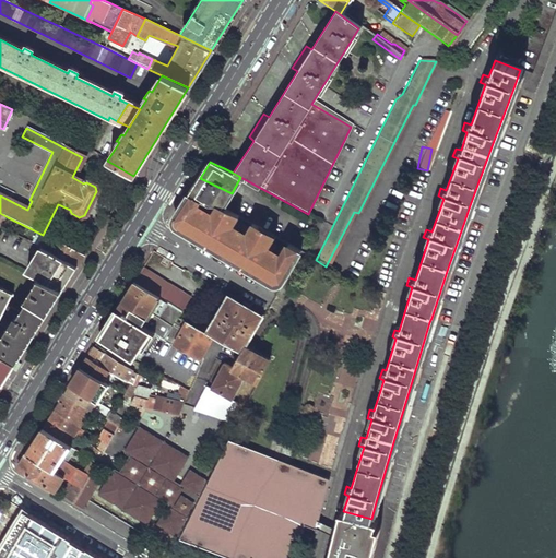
[(222,210),(232,193),(200,178),(194,186),(189,196),(197,200),(208,205),(214,205),(222,210)]
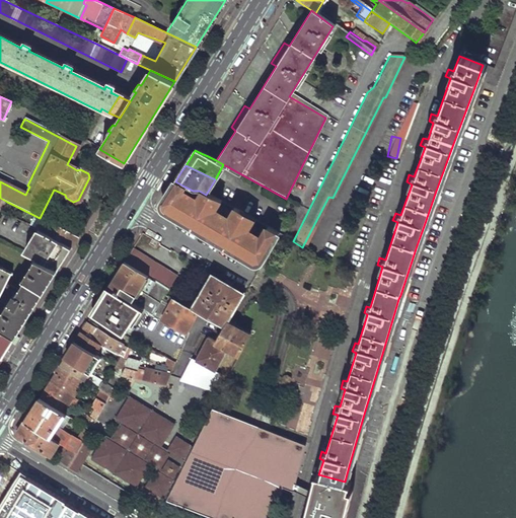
[(261,261),(277,233),(266,227),(260,236),(247,229),(252,220),(231,209),(226,216),(215,209),(219,202),(218,201),(214,199),(206,195),(199,191),(194,197),(180,189),(182,186),(175,181),(173,180),(159,204),(159,206),(160,208),(161,210),(163,212),(166,214),(207,238),(242,259),(248,263),(250,264),(253,265),(255,265),(258,264),(261,261)]
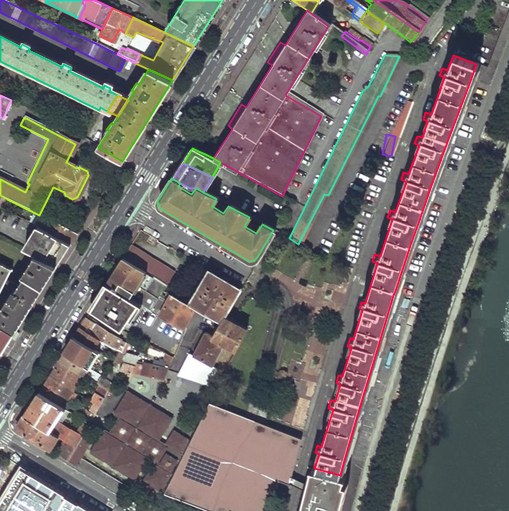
[(73,239),(76,234),(71,231),(65,228),(39,215),(33,212),(32,215),(49,224),(46,232),(70,244),(73,239)]
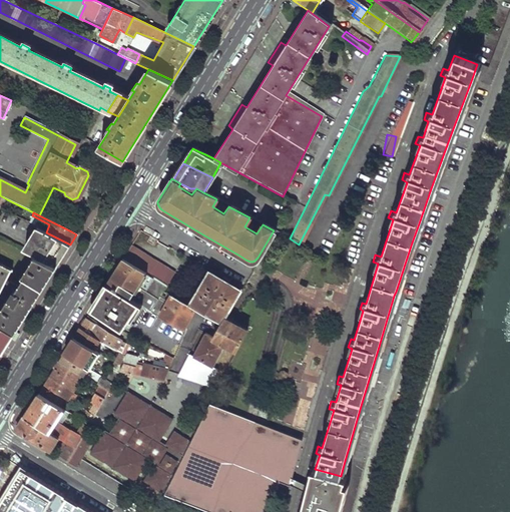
[(71,231),(78,220),(73,217),(65,228),(71,231)]
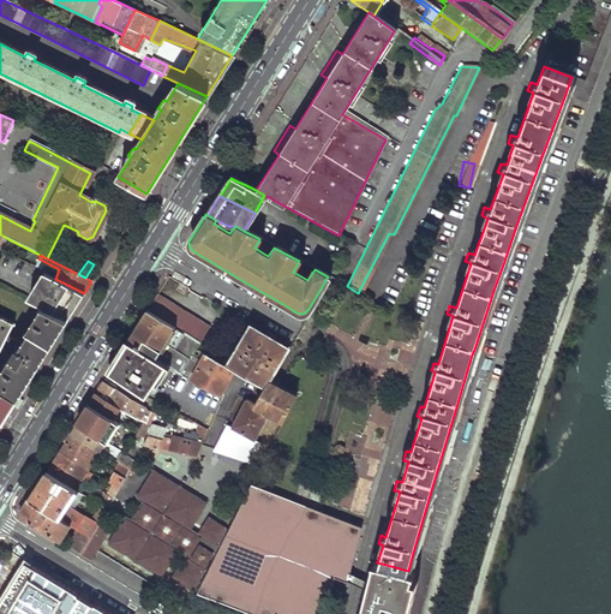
[(76,308),(84,293),(55,279),(42,272),(34,285),(76,308)]
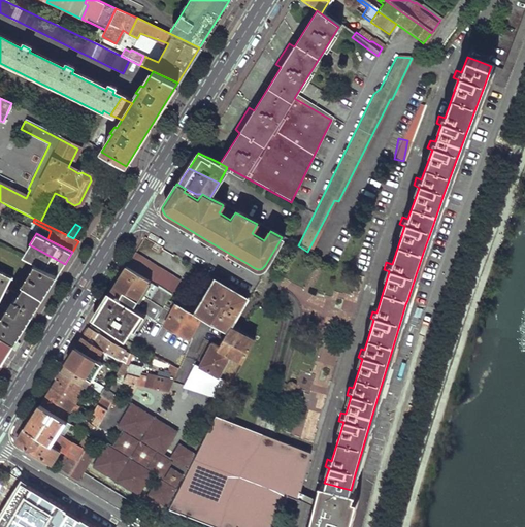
[(64,265),(65,264),(29,244),(24,256),(36,262),(57,273),(59,273),(64,265)]
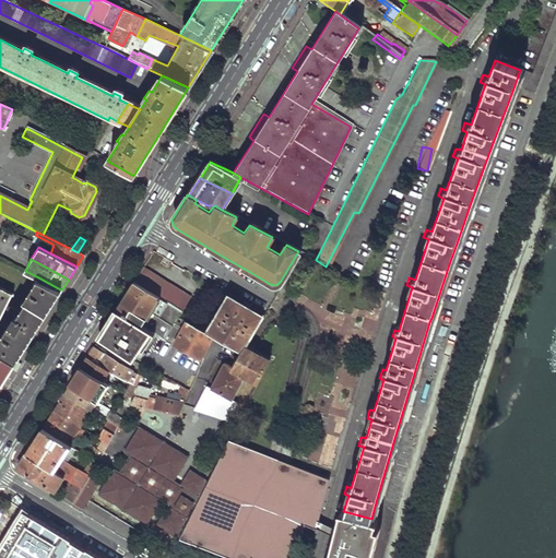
[(180,309),(188,297),(140,271),(132,283),(180,309)]
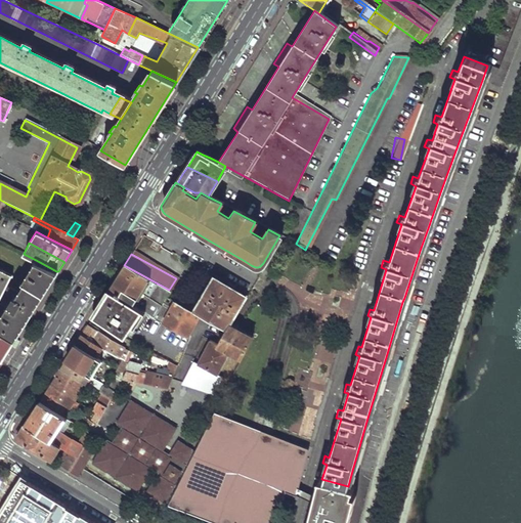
[(35,306),(56,271),(36,260),(24,281),(26,282),(17,297),(14,296),(11,301),(6,298),(4,302),(9,305),(0,318),(0,331),(13,340),(35,306)]
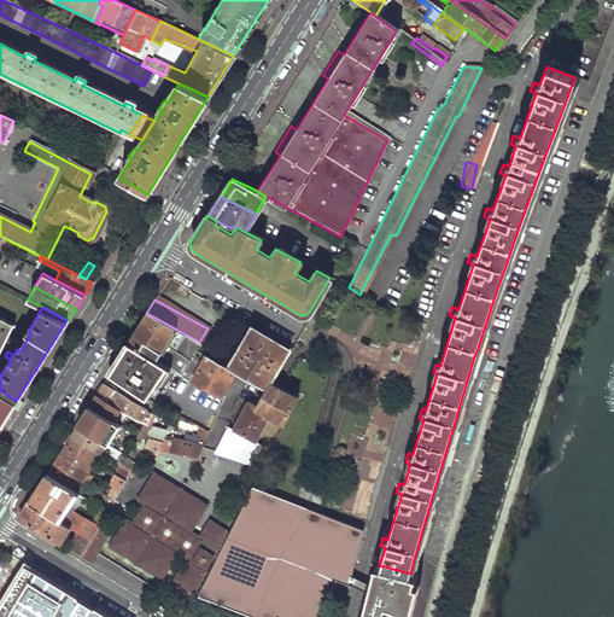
[(180,377),(181,376),(192,356),(199,342),(146,313),(142,318),(129,339),(124,338),(163,361),(180,377)]
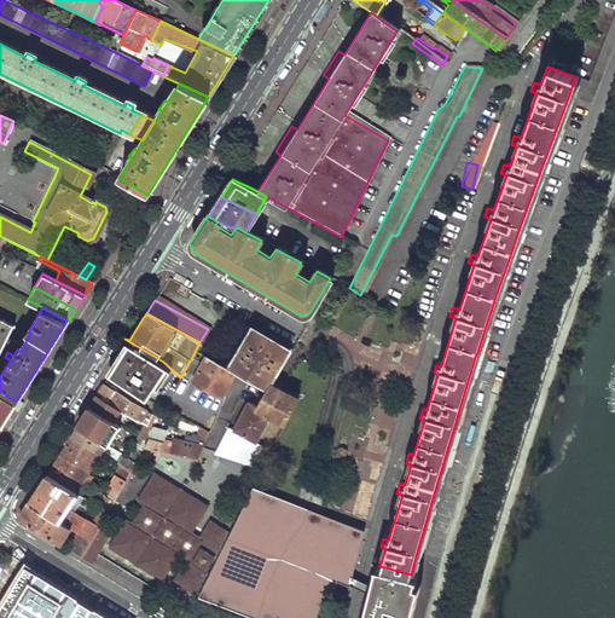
[(12,325),(0,319),(0,339),(5,341),(12,325)]
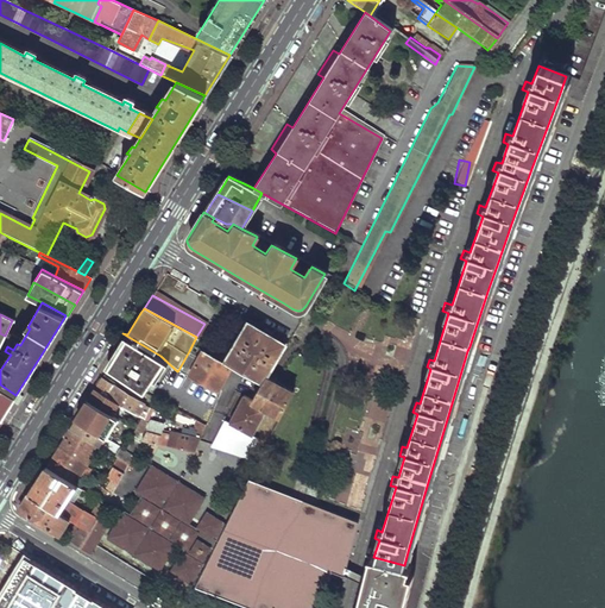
[(263,378),(282,344),(268,336),(246,323),(224,363),(228,367),(260,383),(263,378)]
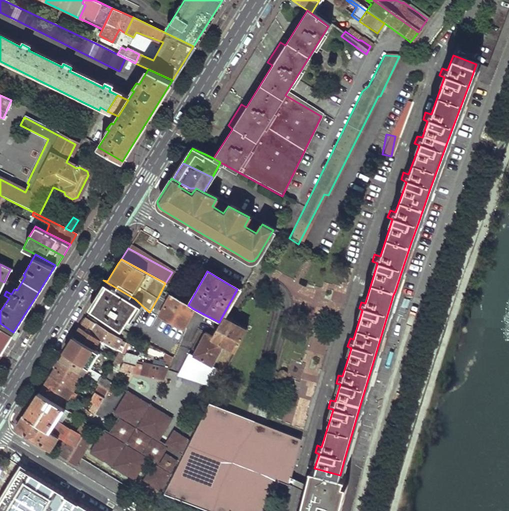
[(316,313),(334,319),(349,277),(338,273),(334,282),(332,281),(328,295),(311,289),(304,309),(316,314),(316,313)]
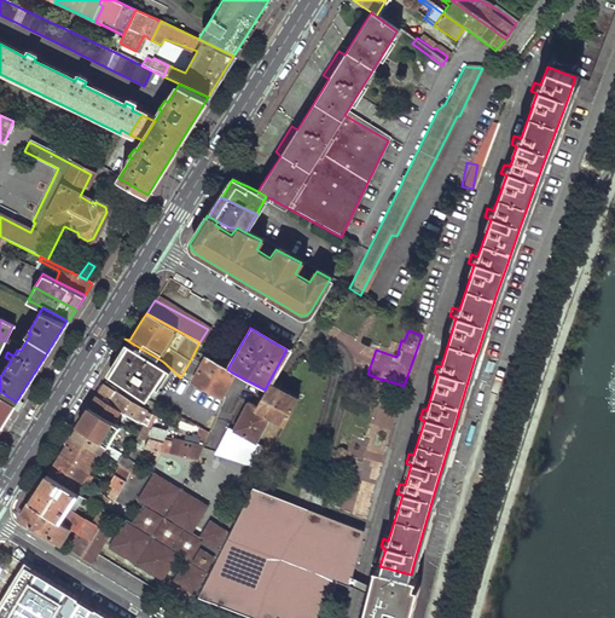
[(144,396),(163,362),(125,339),(115,354),(105,369),(144,396)]
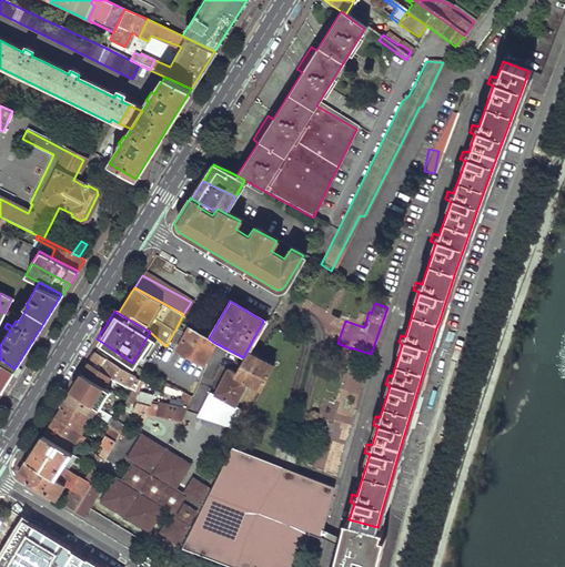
[(179,328),(177,327),(167,345),(170,347),(179,331),(178,331),(179,328)]
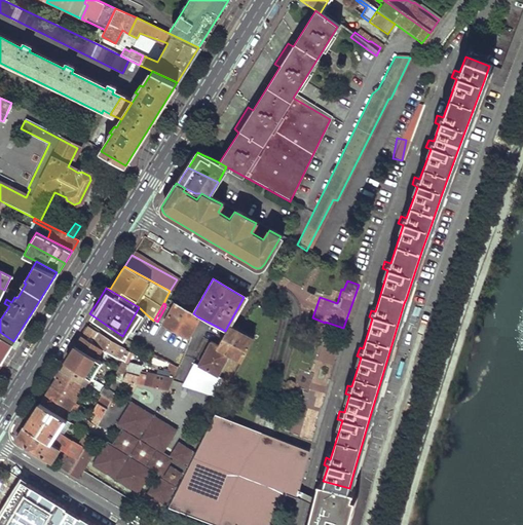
[(193,313),(174,303),(161,324),(186,338),(197,316),(193,313)]
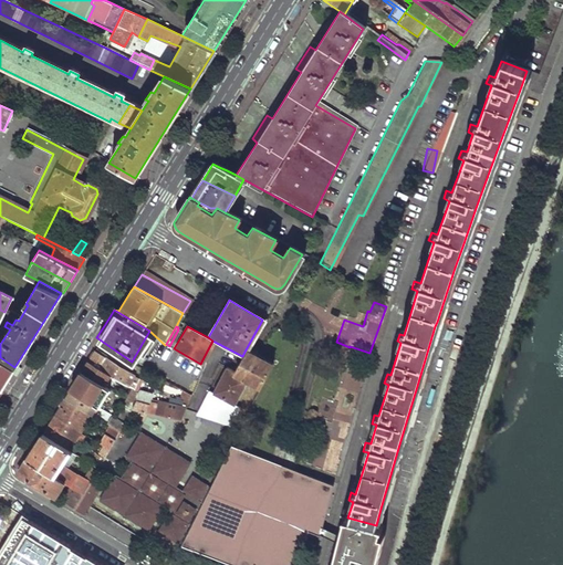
[(256,389),(269,365),(244,352),(242,356),(233,372),(232,374),(244,382),(256,389)]
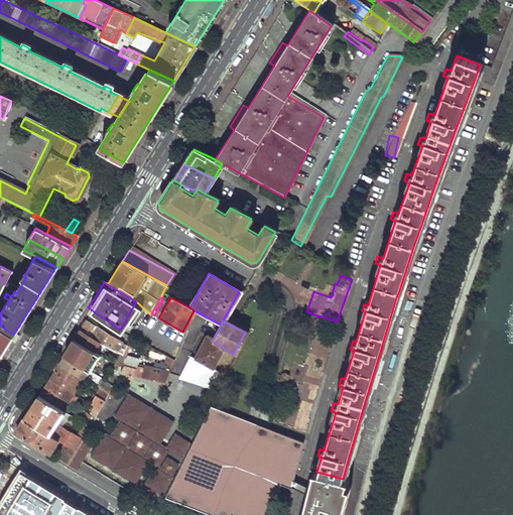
[(119,343),(84,322),(83,324),(79,330),(99,343),(114,353),(118,353),(124,354),(122,365),(120,368),(117,373),(162,384),(170,361),(165,358),(163,363),(161,362),(159,365),(162,366),(160,371),(135,365),(136,360),(132,358),(134,353),(119,344),(119,343)]
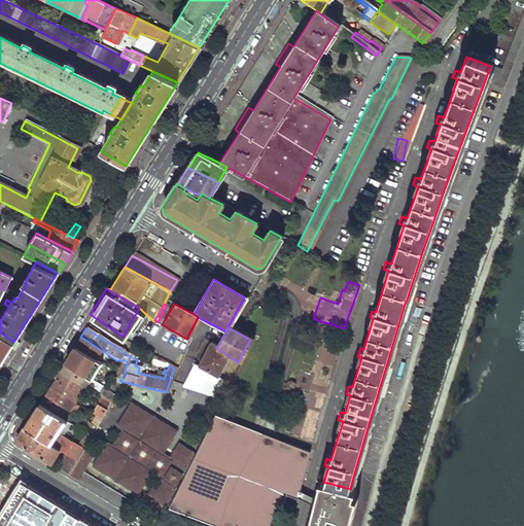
[(10,350),(15,343),(13,342),(0,332),(0,365),(10,350)]
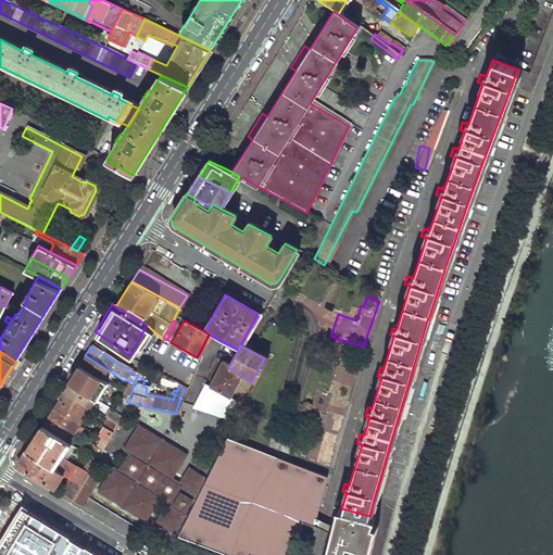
[(101,379),(107,369),(85,355),(82,361),(78,366),(101,379)]
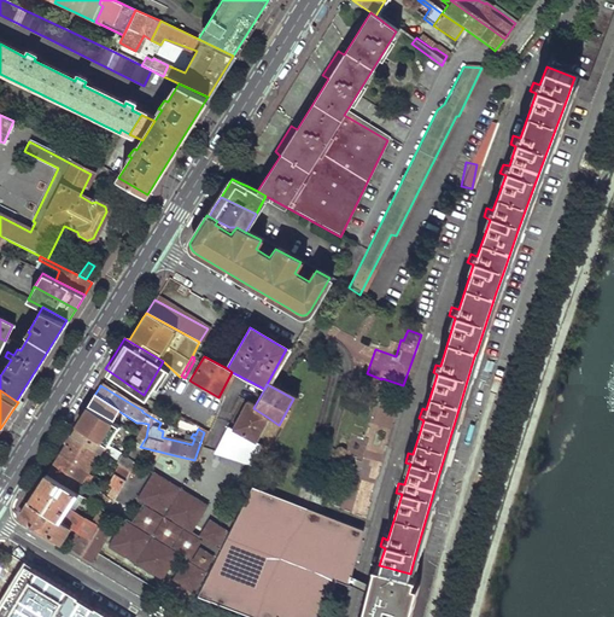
[(253,442),(267,417),(253,408),(255,406),(245,401),(231,429),(253,442)]
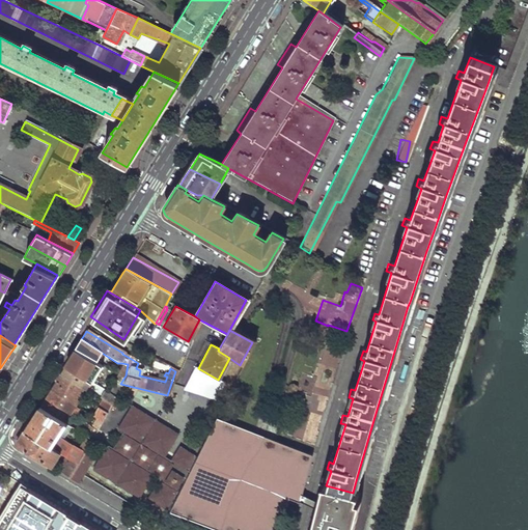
[(90,383),(102,365),(96,362),(75,350),(72,354),(66,362),(64,366),(86,380),(90,383)]
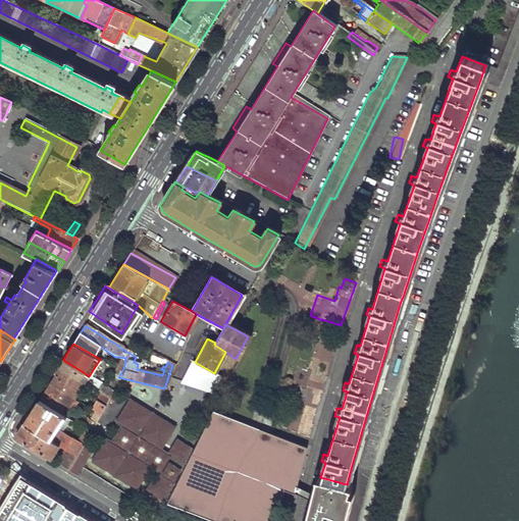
[(310,358),(325,364),(330,350),(316,344),(310,358)]
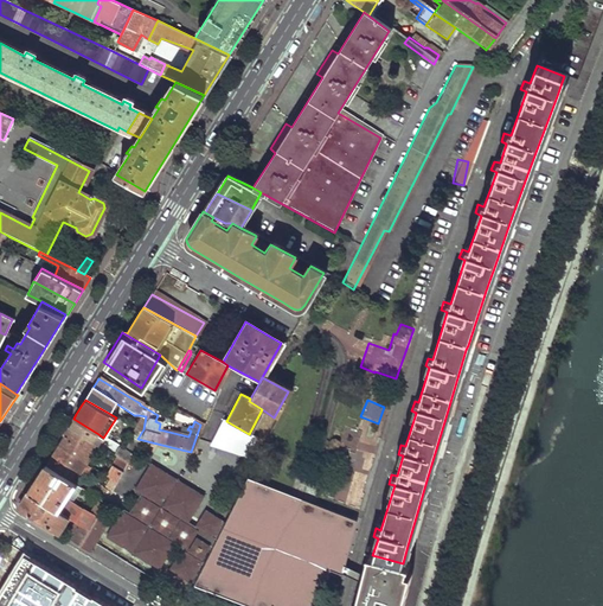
[(143,429),(146,416),(139,415),(133,428),(134,428),(141,433),(143,429)]
